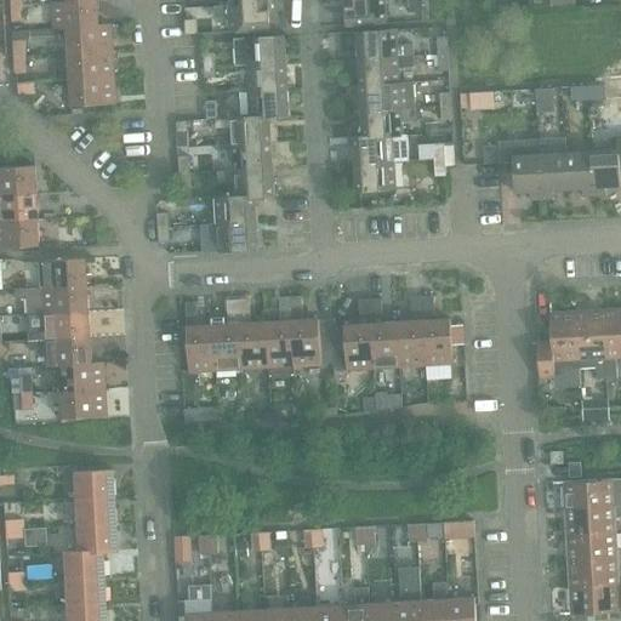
[(100,27),(97,0),(52,3),(53,29),(100,27)]
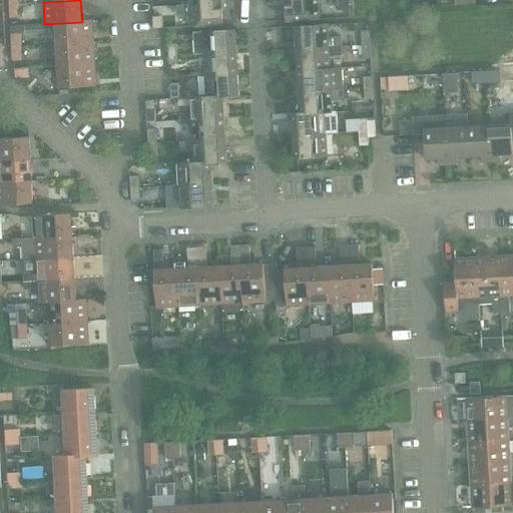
[(295,0),(285,1),(287,22),(319,20),(318,0),(295,0)]
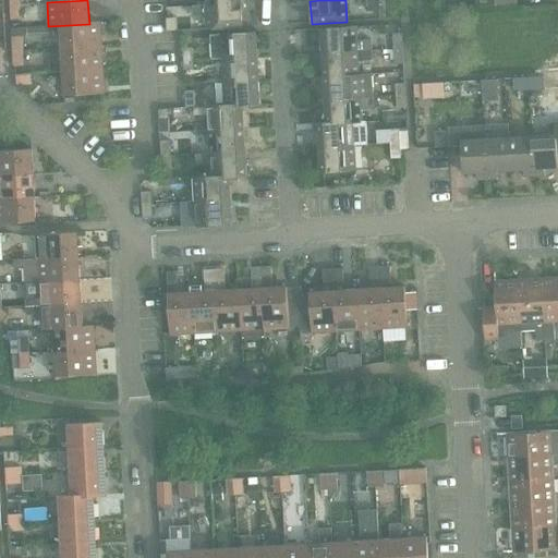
[(378,0),(367,0),(368,12),(379,12),(378,0)]
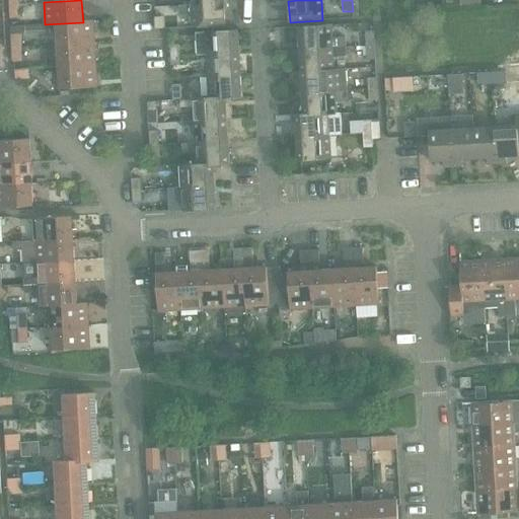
[(19,18),(18,4),(9,5),(9,18),(19,18)]
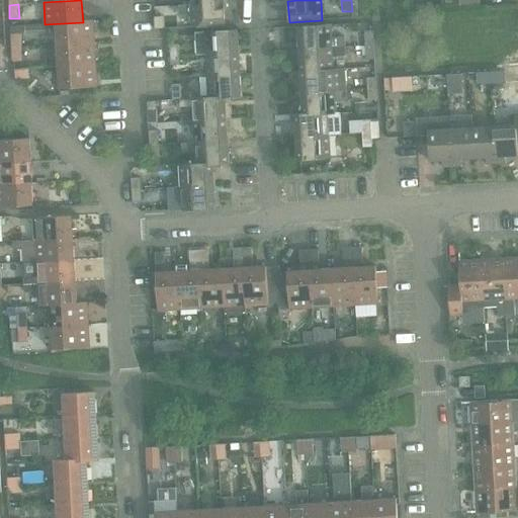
[(191,13),(192,28),(225,26),(223,5),(178,7),(178,14),(191,13)]
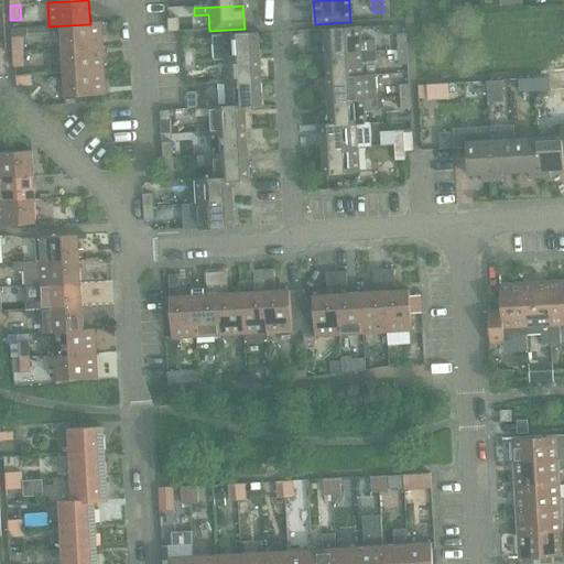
[(179,20),(167,20),(169,33),(180,32),(179,20)]
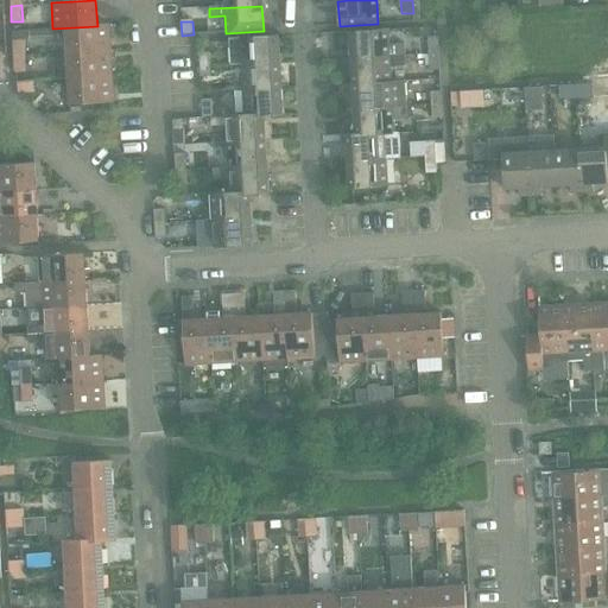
[(109,25),(97,26),(52,29),(29,30),(29,40),(58,39),(58,30),(64,30),(65,55),(111,52),(109,25)]
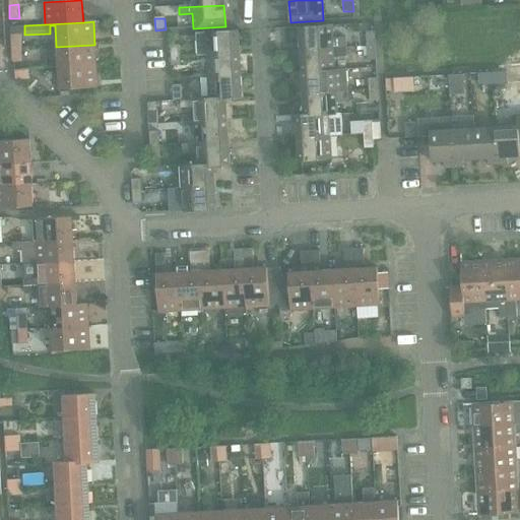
[(299,28),(300,52),(346,50),(345,39),(332,39),(332,26),(299,28)]
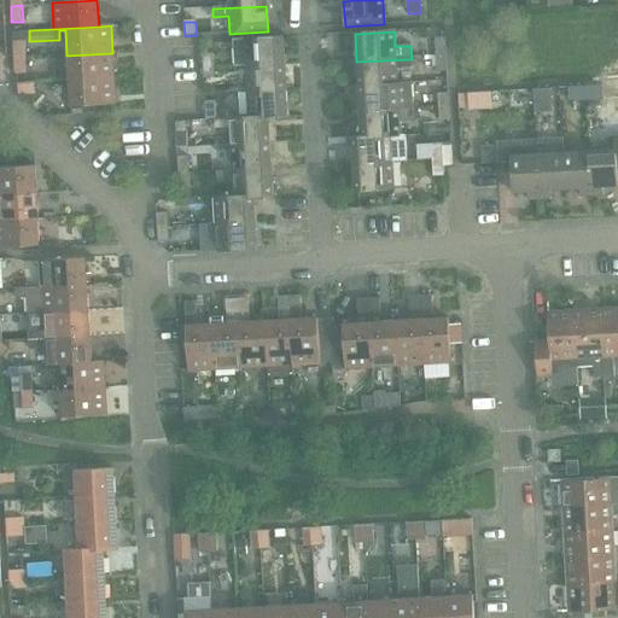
[(283,38),(232,40),(234,66),(245,65),(245,66),(284,64),(283,38)]
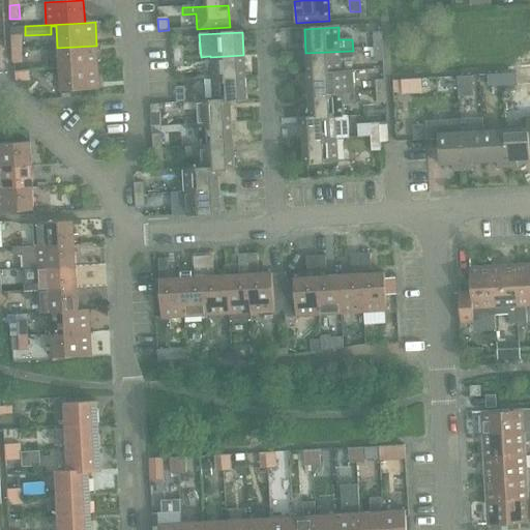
[(372,33),(373,49),(382,49),(381,33),(372,33)]
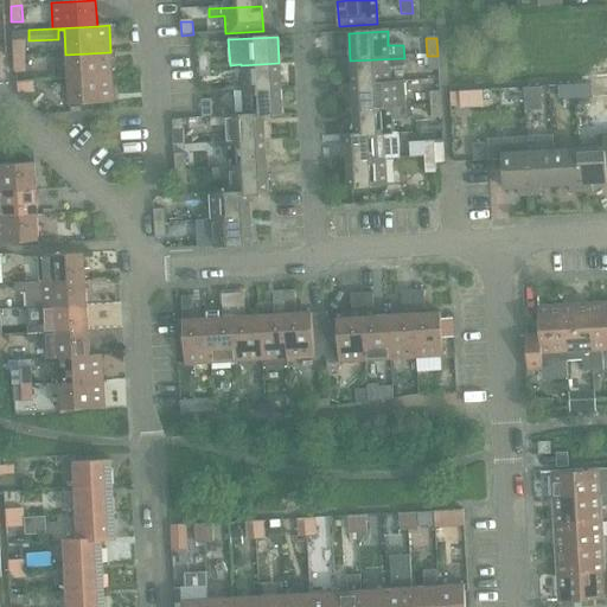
[(12,40),(13,57),(25,57),(24,40),(12,40)]
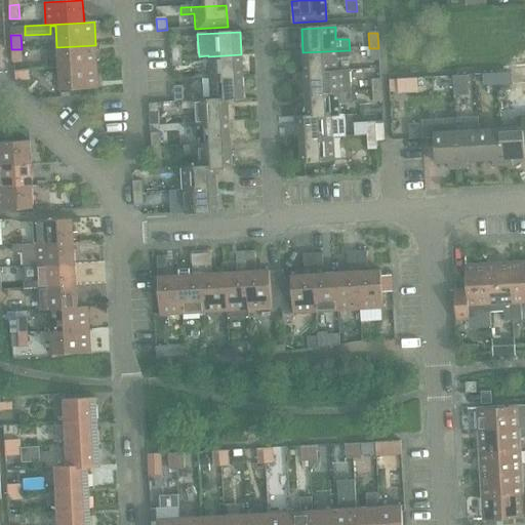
[(96,67),(95,45),(56,47),(58,69),(96,67)]
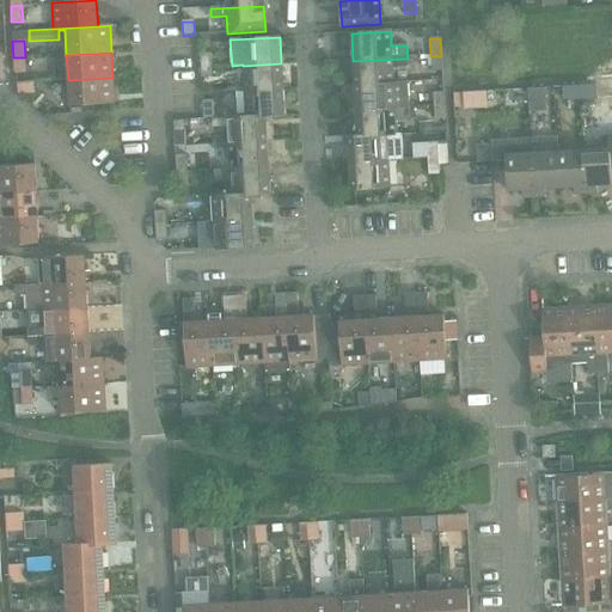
[(201,68),(212,67),(210,54),(200,54),(201,68)]
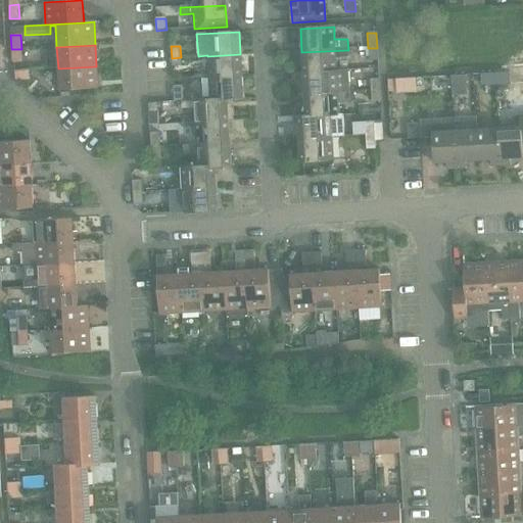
[(369,61),(377,61),(377,48),(368,48),(369,61)]
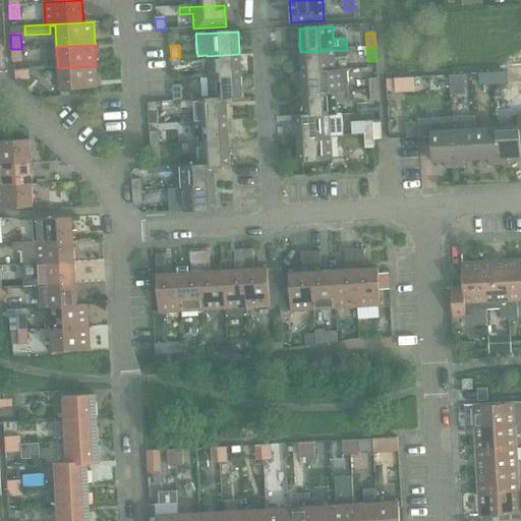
[(21,62),(21,49),(11,49),(12,63),(21,62)]
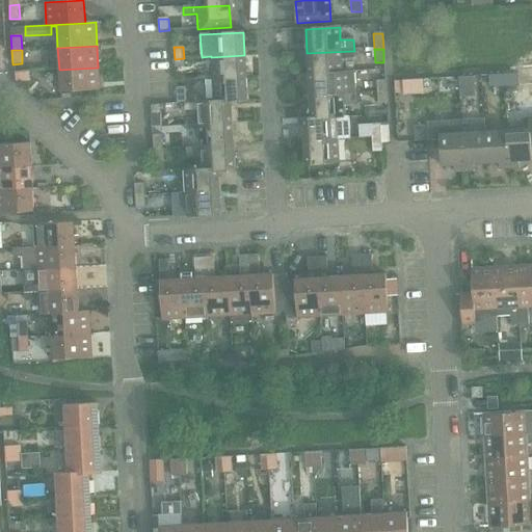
[(354,58),(354,51),(307,53),(308,76),(354,74),(354,70),(342,71),(341,59),(354,58)]
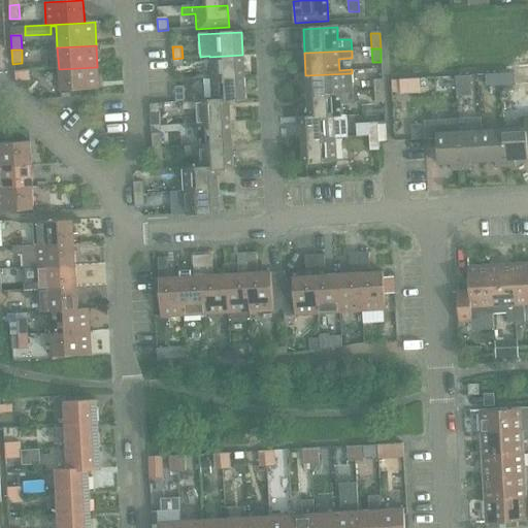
[(210,79),(243,77),(242,55),(209,57),(210,79)]
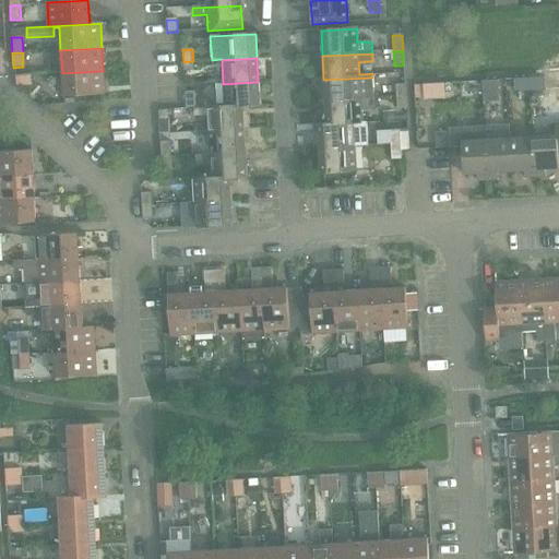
[(193,61),(183,62),(185,71),(193,71),(193,61)]
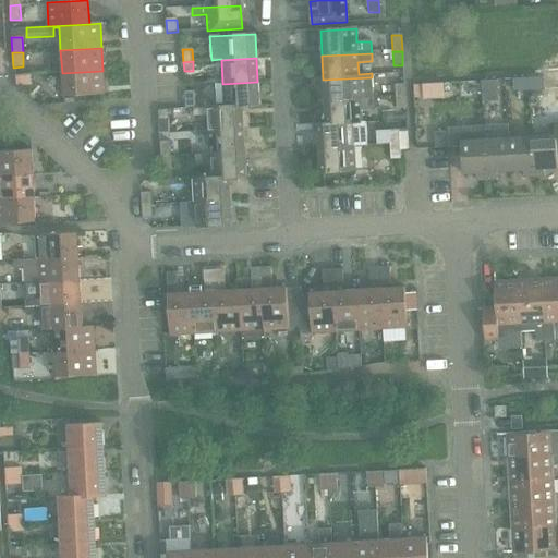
[(104,95),(102,71),(62,73),(63,97),(104,95)]
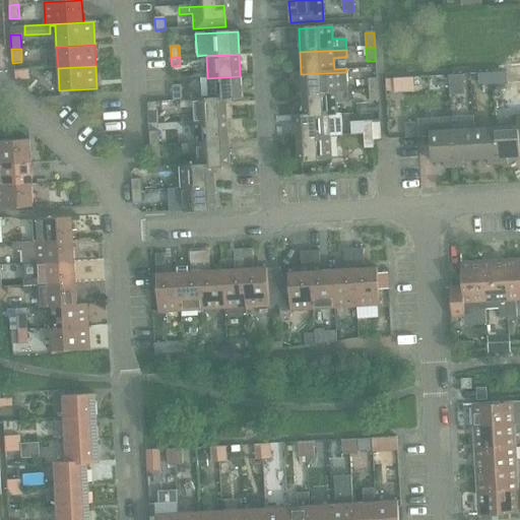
[(15,80),(29,79),(29,70),(14,71),(15,80)]
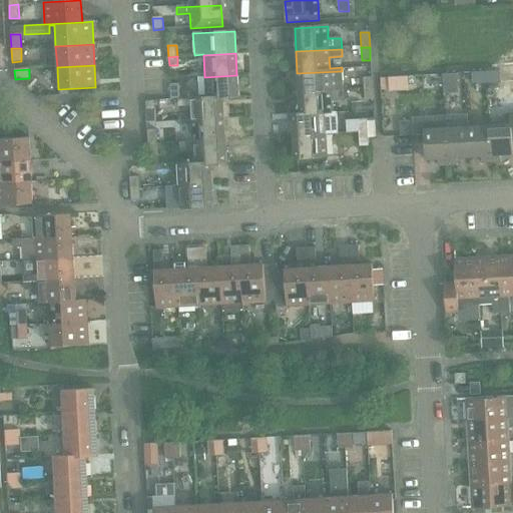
[(297,73),(299,95),(343,92),(342,71),(297,73)]
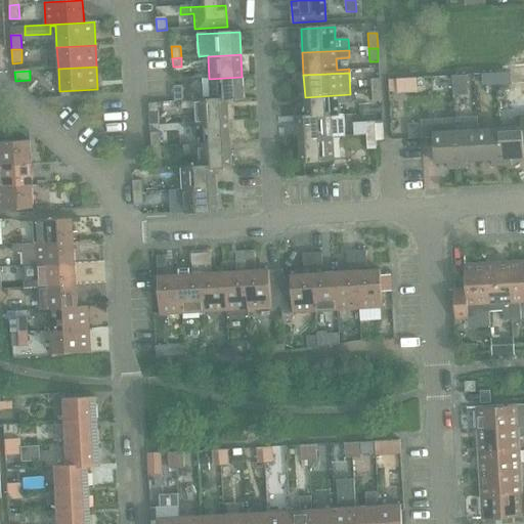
[(510,73),(495,74),(496,86),(511,85),(510,73)]
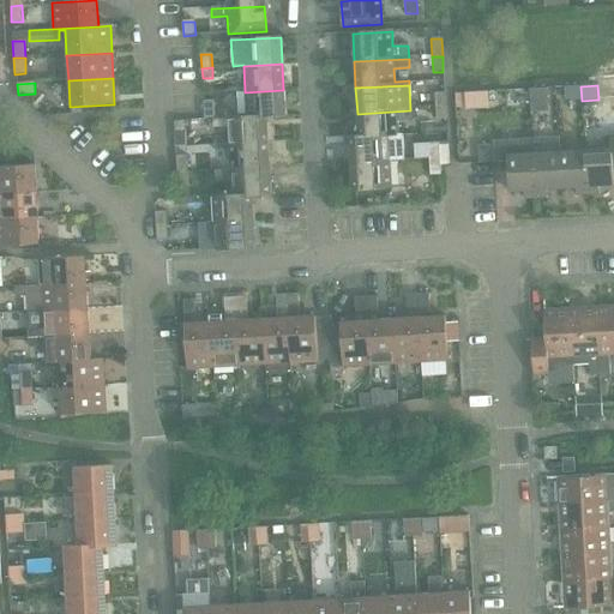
[(564,102),(582,101),(581,86),(564,88),(564,102)]
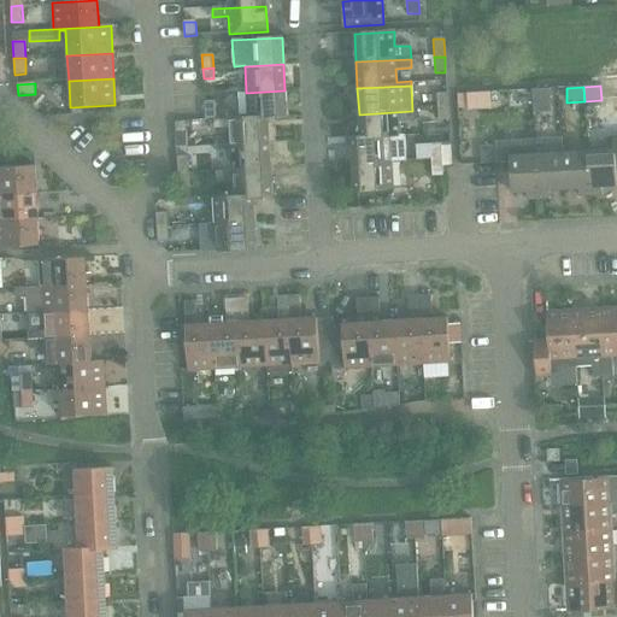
[(548,89),(532,90),(532,104),(533,113),(551,112),(550,104),(548,89)]
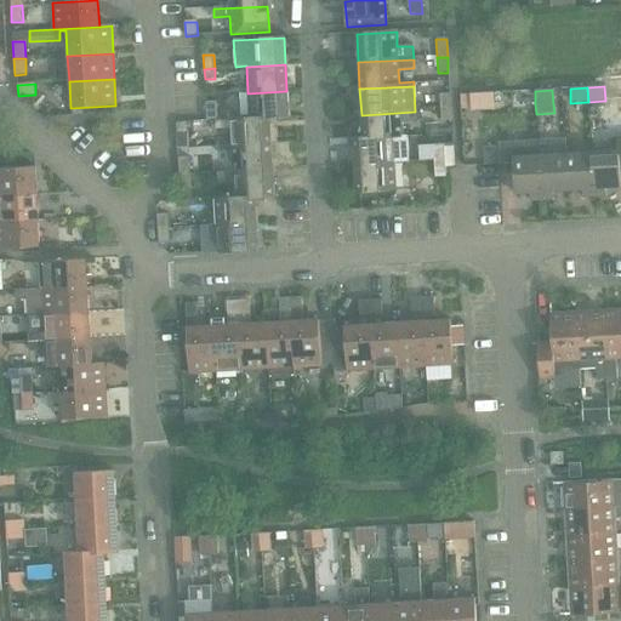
[(269,118),(288,118),(286,91),(248,93),(249,119),(269,118)]
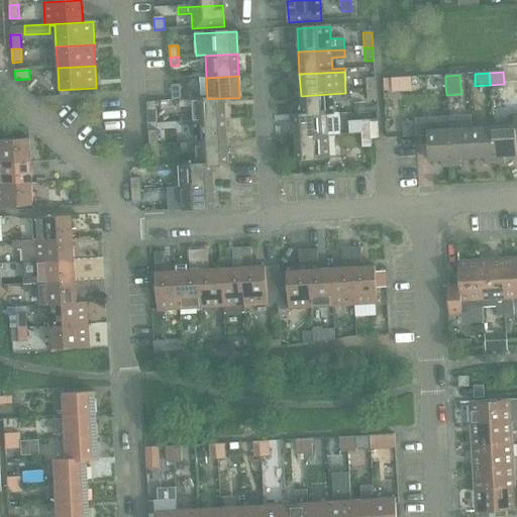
[(366,80),(367,92),(375,92),(374,79),(366,80)]
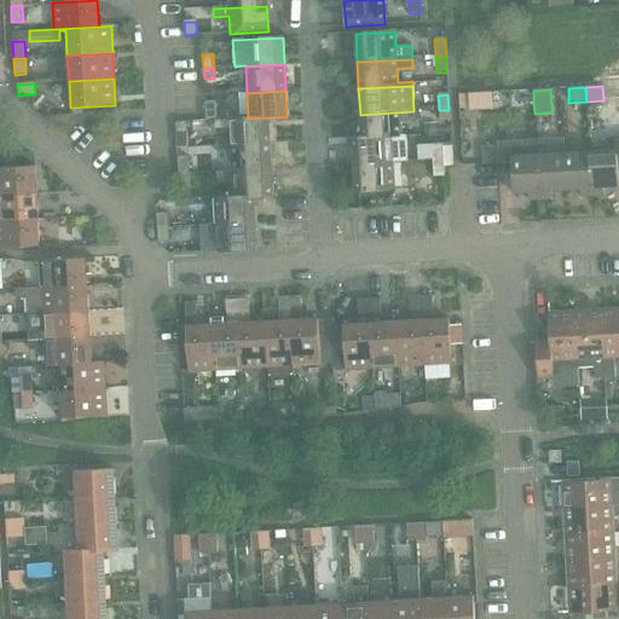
[(206,103),(207,120),(217,120),(215,102),(206,103)]
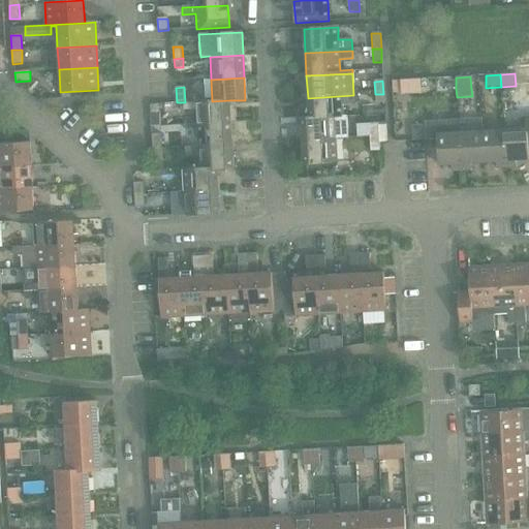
[(375,104),(384,103),(383,94),(375,94),(375,104)]
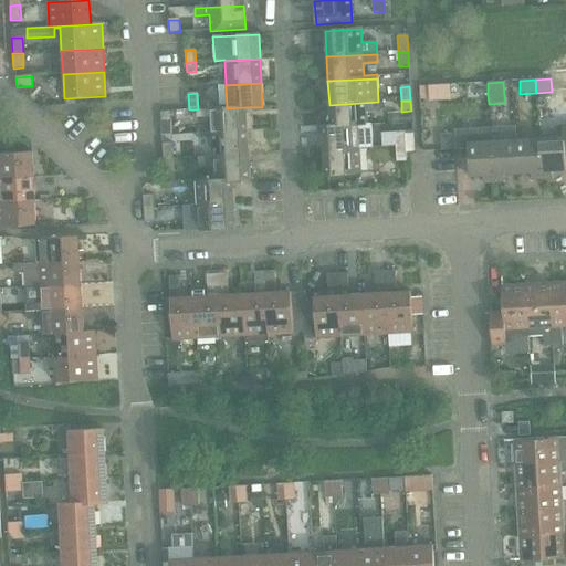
[(371,124),(367,124),(366,111),(379,111),(378,102),(329,105),(331,126),(322,126),(322,128),(371,126),(371,124)]
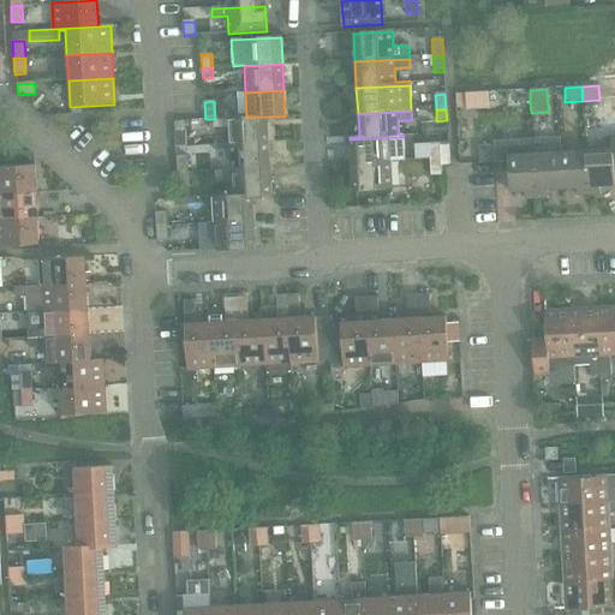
[(228,126),(228,132),(228,147),(268,144),(267,117),(246,118),(227,118),(227,119),(214,120),(214,127),(228,126)]
